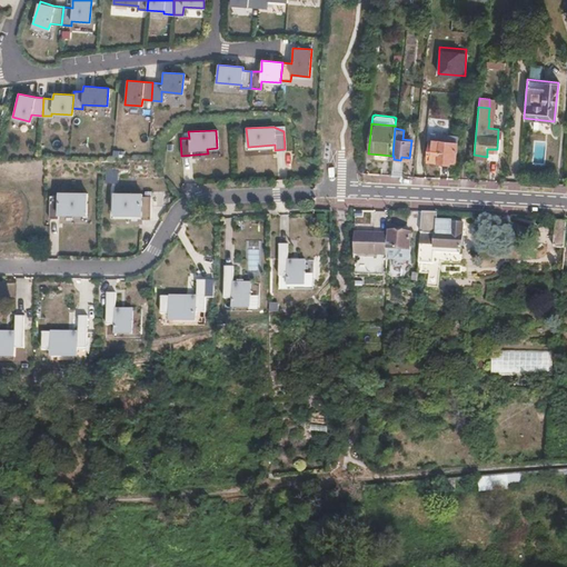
[(456,135),(440,133),(440,140),(429,140),(427,160),(449,162),(449,159),(454,159),(456,135)]
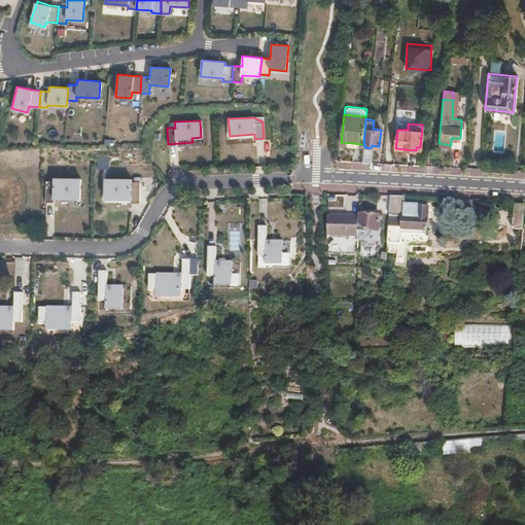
[(107,155),(96,155),(96,166),(108,166),(107,155)]
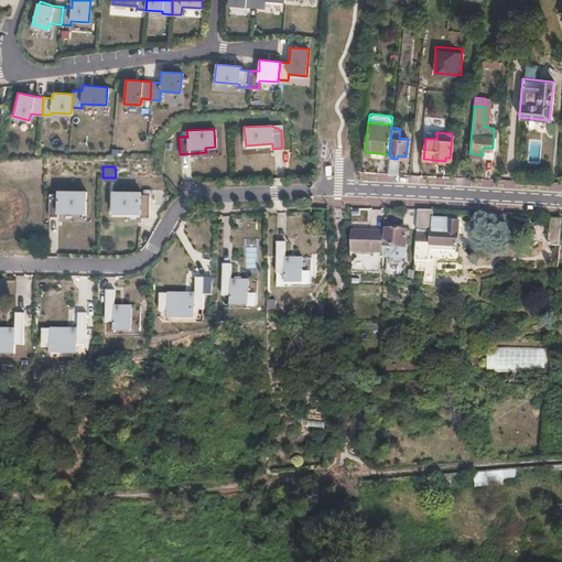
[(57,192),(49,192),(47,216),(57,216),(57,212),(85,212),(85,191),(57,190),(57,192)]
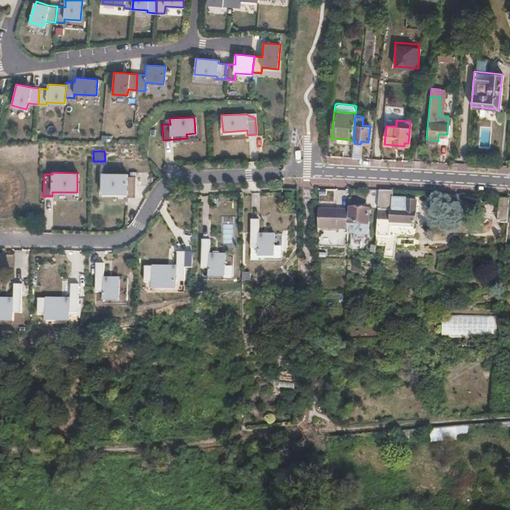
[(134,197),(135,175),(127,175),(127,173),(102,173),(101,192),(126,193),(127,197),(134,197)]
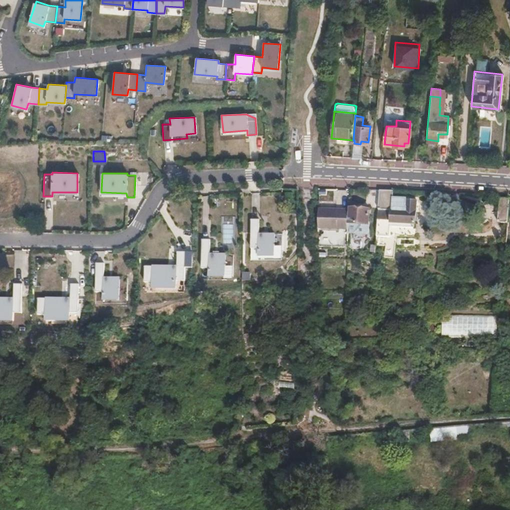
[(378,189),(375,246),(383,247),(388,190),(378,189)]
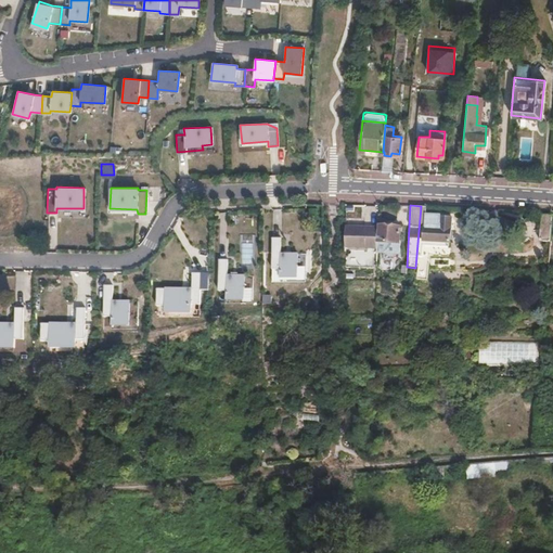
[(425,206),(421,206),(415,268),(415,278),(428,279),(431,246),(422,246),(422,241),(448,241),(449,217),(439,216),(439,214),(424,214),(425,206)]
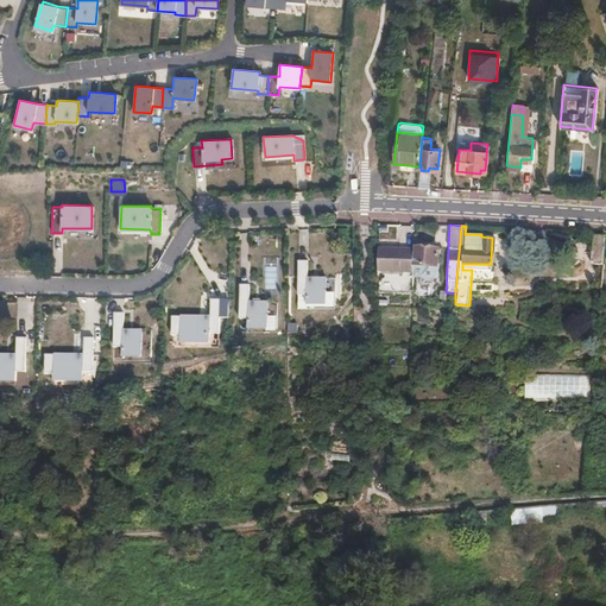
[(591,263),(601,263),(604,234),(593,234),(591,263)]
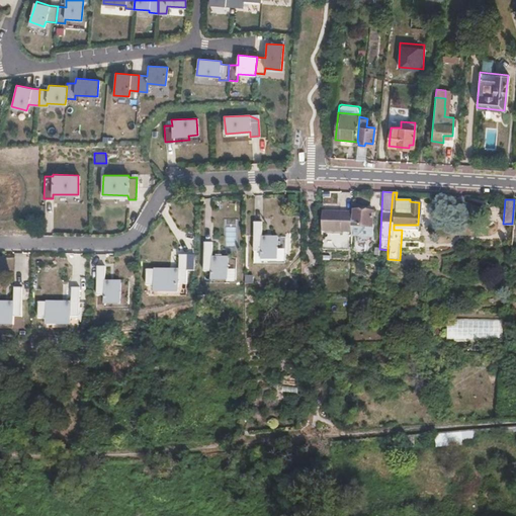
[(352,210),(351,225),(362,226),(372,226),(373,209),(352,208),(352,210)]
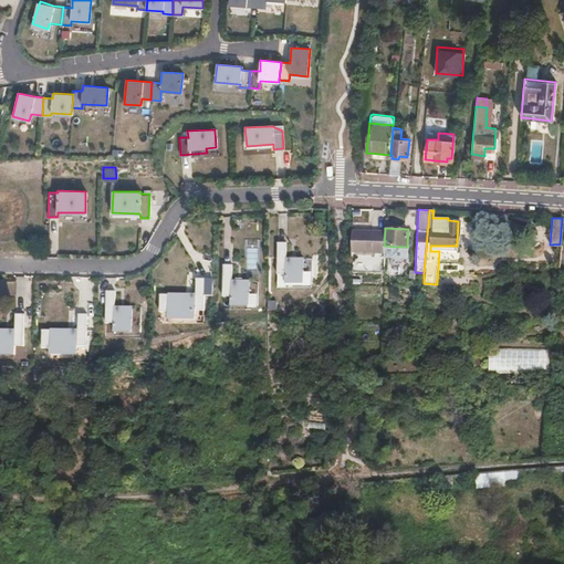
[(351,251),(384,252),(384,246),(385,230),(351,230),(351,251)]
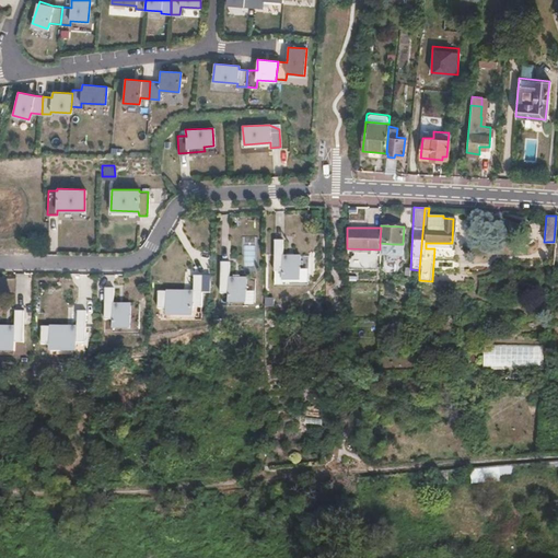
[(283,256),(283,240),(275,240),(274,271),(283,271),(282,280),(300,280),(300,256),(283,256)]
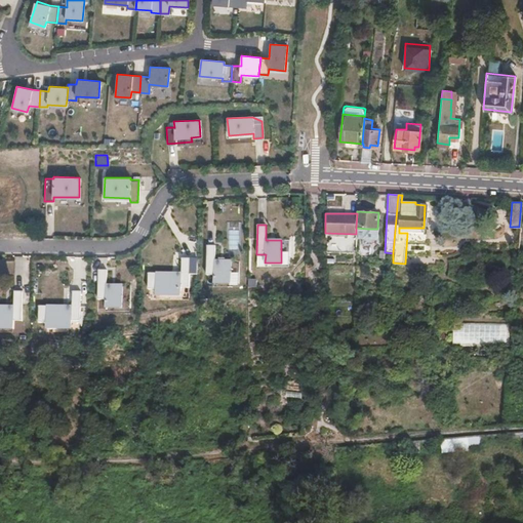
[(238,248),(238,228),(228,228),(227,247),(238,248)]
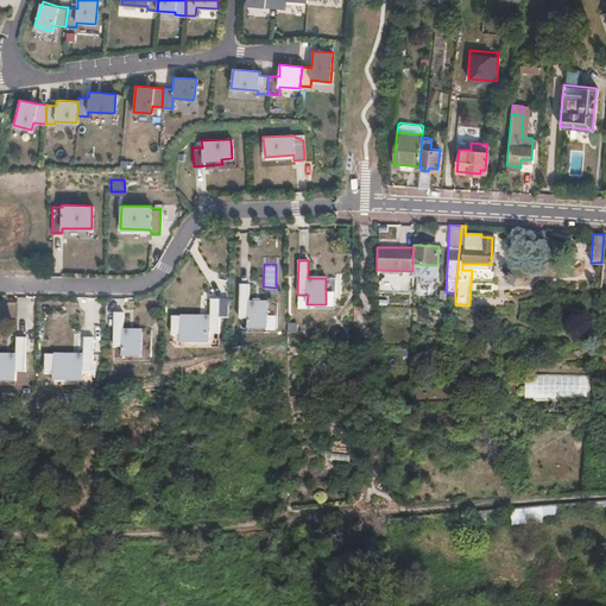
[(425,265),(412,264),(412,271),(412,275),(437,277),(437,265),(425,265)]
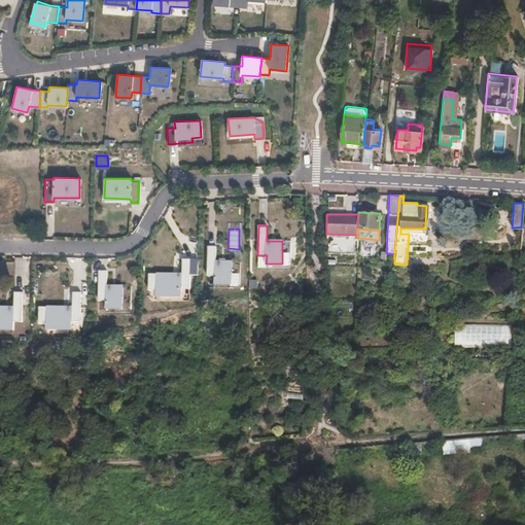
[(353,250),(354,236),(329,235),(328,249),(353,250)]
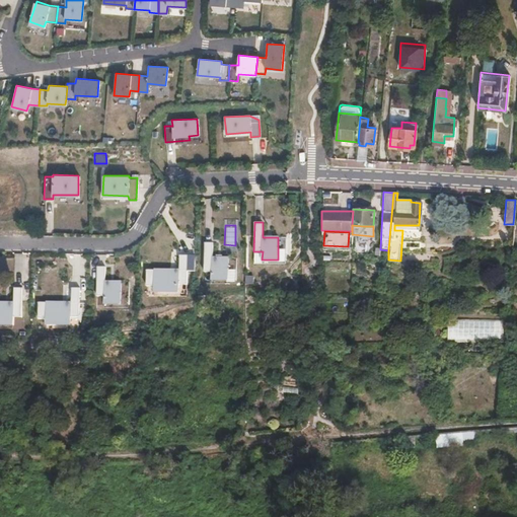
[(289,234),(281,234),(281,245),(289,245),(289,234)]
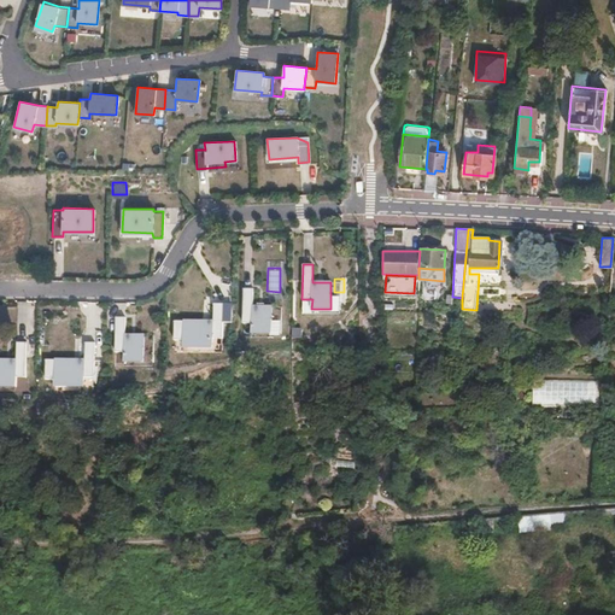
[(252,288),(242,288),(242,323),(252,323),(252,333),(271,333),(271,306),(252,306),(252,288)]
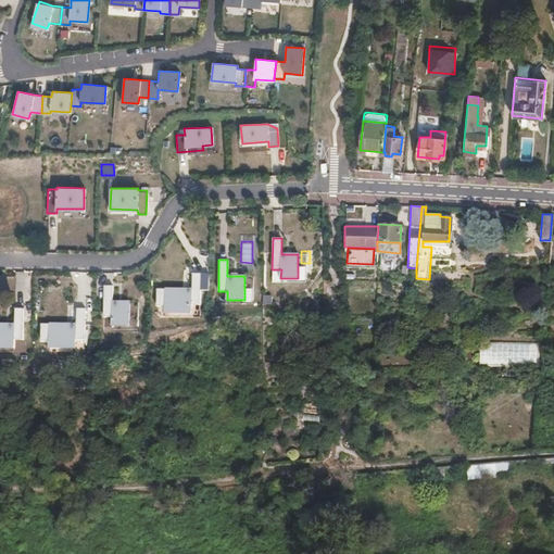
[(191,289),(156,288),(156,305),(165,306),(165,313),(191,313),(191,304),(200,304),(200,273),(191,273),(191,289)]
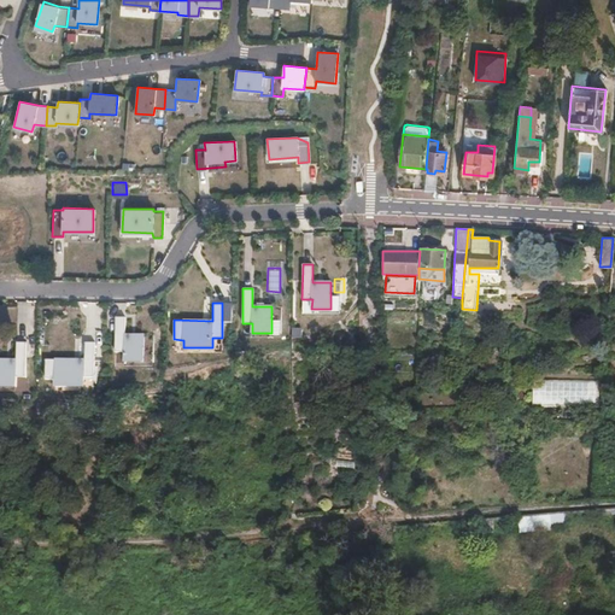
[(124,316),(115,316),(115,351),(124,351),(124,361),(142,362),(144,334),(124,334),(124,316)]
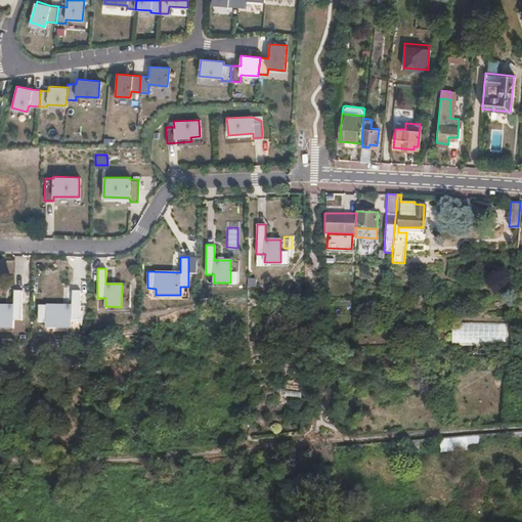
[(20,319),(22,290),(12,290),(12,305),(0,304),(0,328),(12,328),(12,319),(20,319)]
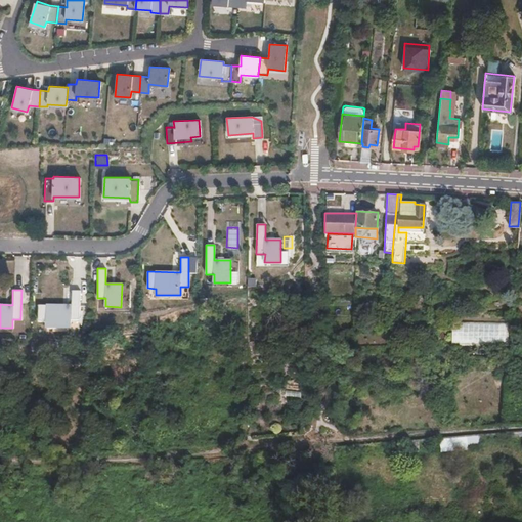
[(71,305),(39,305),(38,321),(46,321),(46,328),(71,328),(71,319),(79,319),(80,290),(72,290),(71,305)]
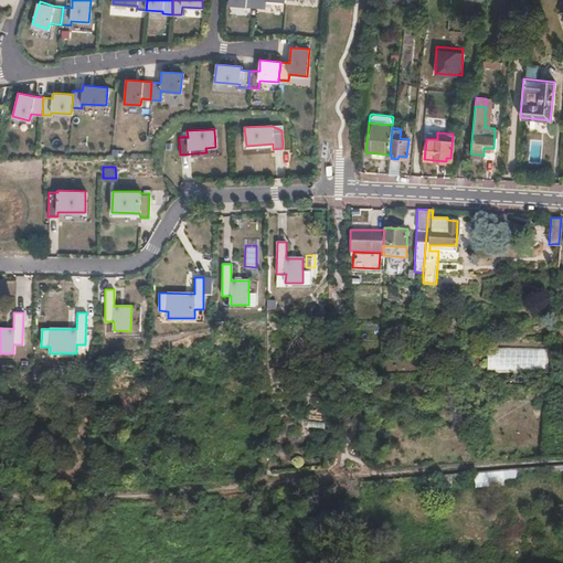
[(544,347),(494,346),(494,363),(544,364),(544,347)]
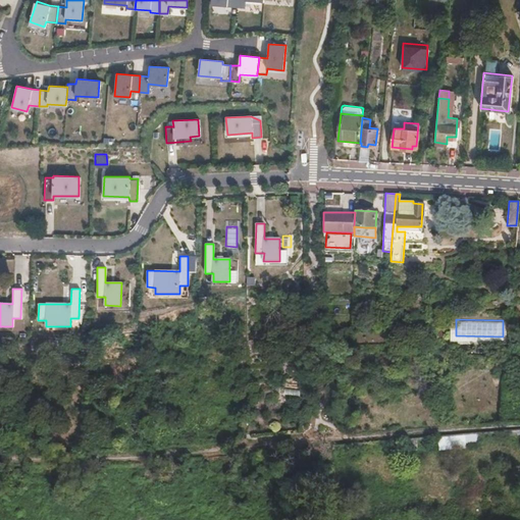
[(440,326),(434,328),(435,336),(443,335),(440,326)]
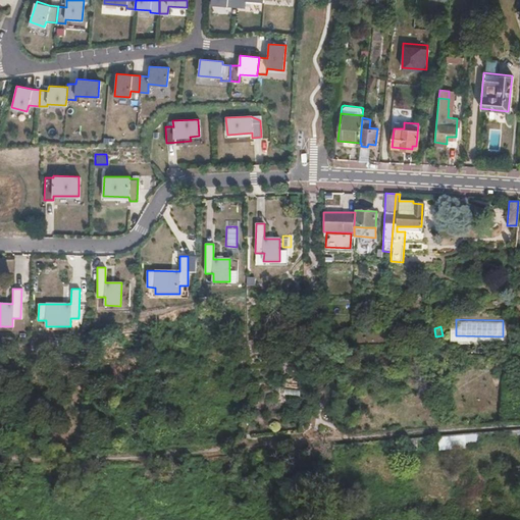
[(476,442),(476,433),(452,433),(452,443),(476,442)]
